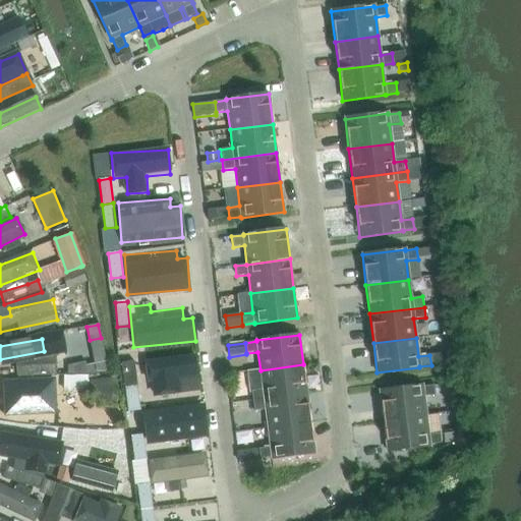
[(181,380),(200,378),(197,355),(145,361),(147,384),(153,383),(155,397),(183,394),(181,380)]
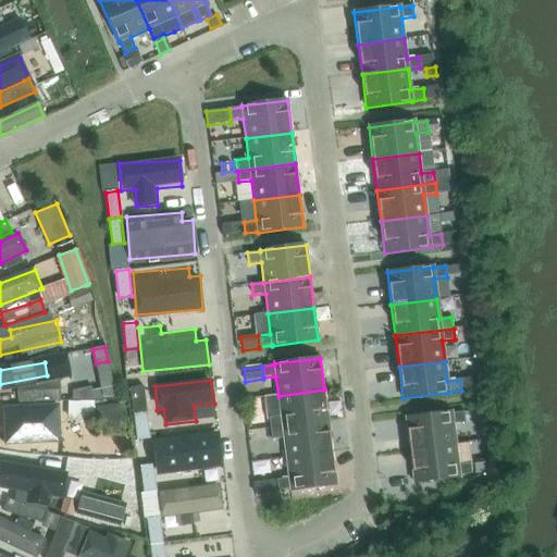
[(145,386),(132,388),(134,410),(147,409),(145,386)]
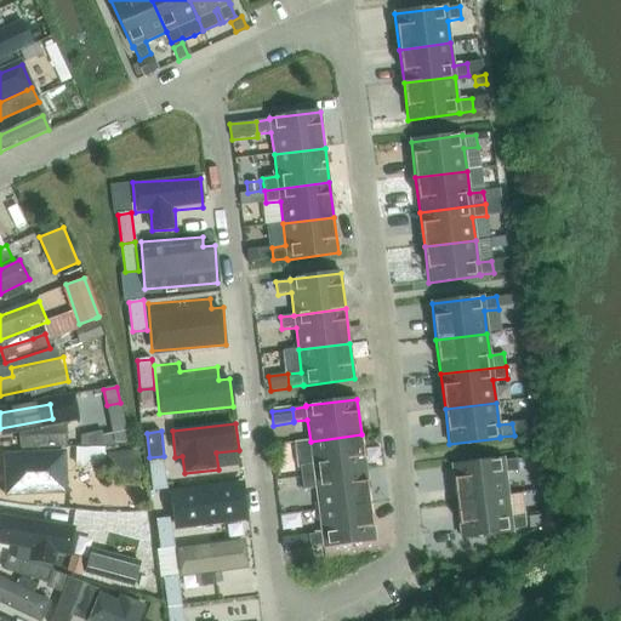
[(102,436),(101,432),(81,437),(81,446),(114,444),(129,442),(126,432),(102,436)]
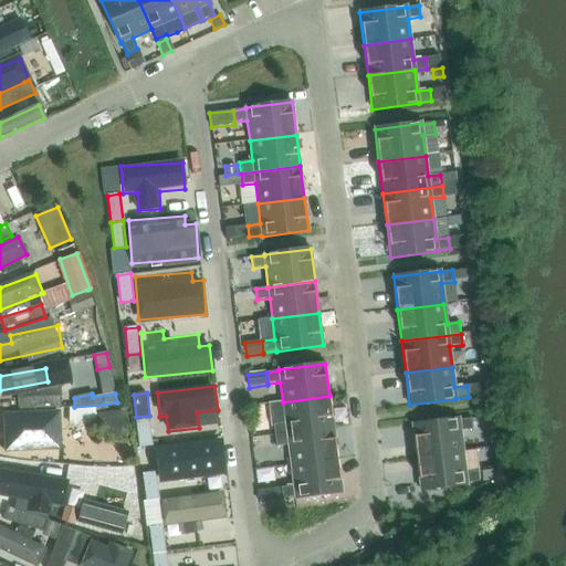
[(61,408),(61,395),(18,397),(18,411),(61,408)]
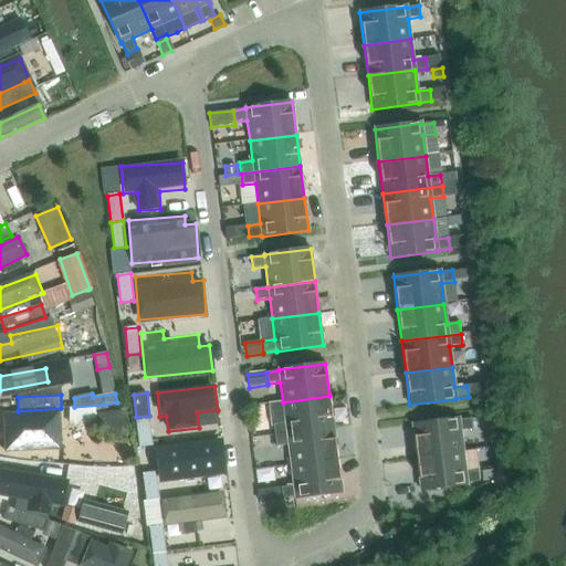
[(283,402),(285,422),(272,425),(274,436),(333,428),(329,396),(283,402)]
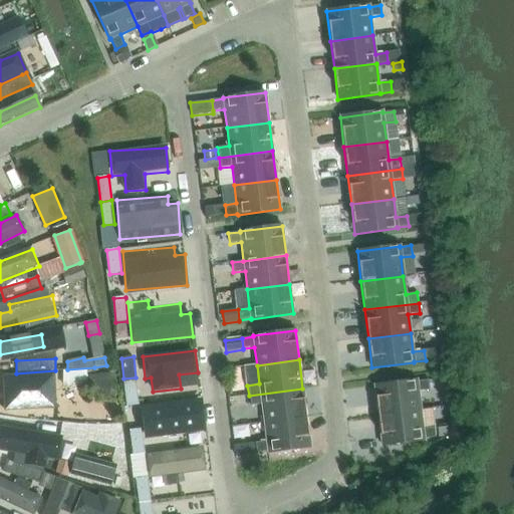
[(86,386),(86,371),(63,371),(63,386),(86,386)]
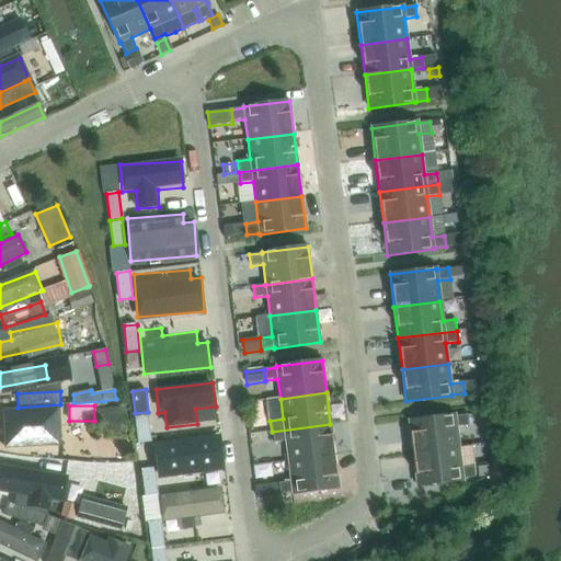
[(0,420),(0,442),(68,446),(69,425),(57,424),(58,413),(33,411),(33,423),(0,420)]
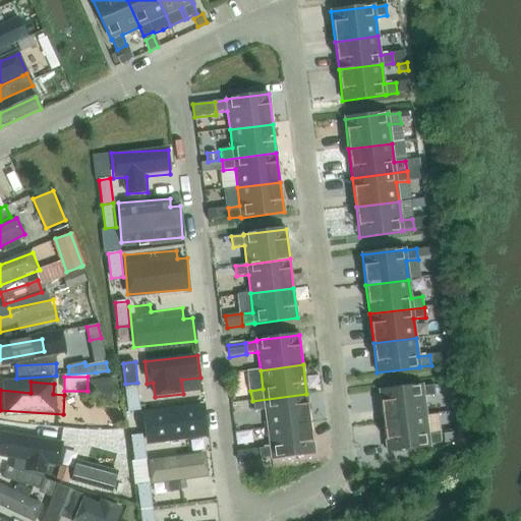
[(423,397),(436,396),(433,385),(422,387),(422,386),(380,391),(383,421),(425,415),(423,397)]
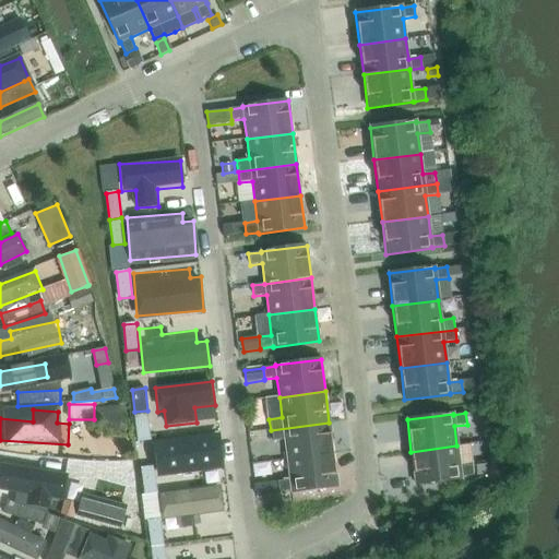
[(151,440),(147,414),(134,415),(138,442),(151,440)]
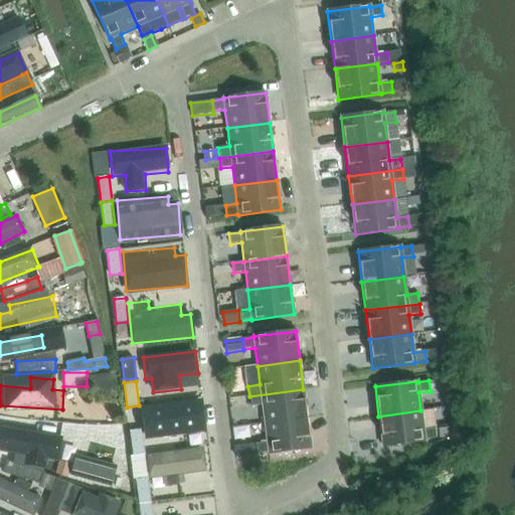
[(262,405),(265,423),(307,418),(303,389),(249,396),(249,397),(250,406),(262,405)]
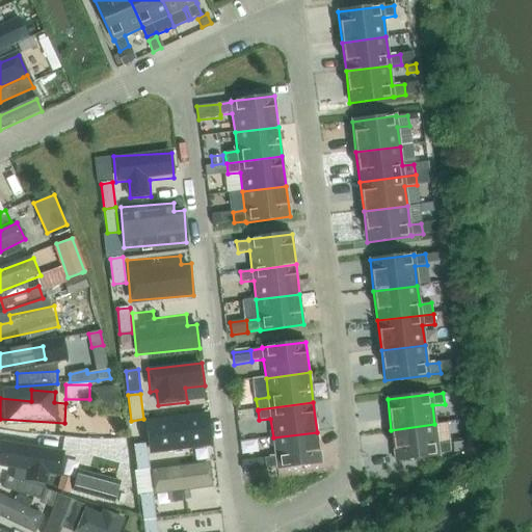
[(148,422),(151,456),(212,450),(208,416),(148,422)]
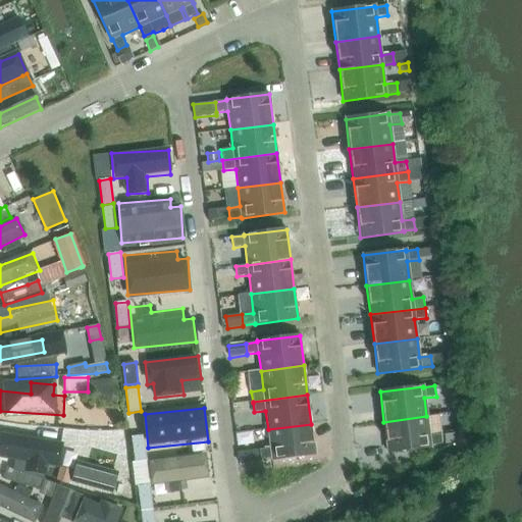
[(429,435),(426,416),(383,422),(387,452),(430,447),(430,446),(441,445),(440,433),(429,435)]
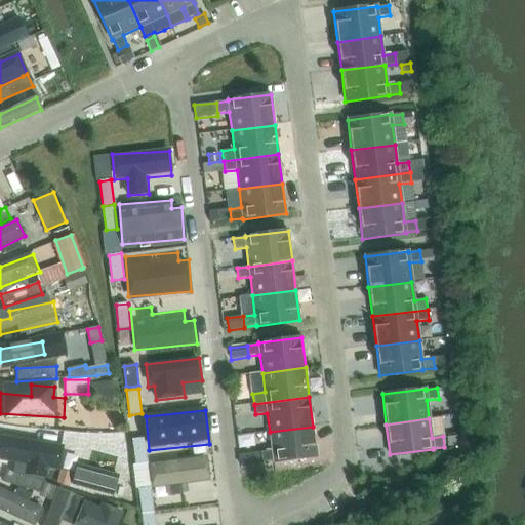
[(273,461),(274,461),(317,456),(313,427),(270,432),(272,450),(260,452),(261,462),(273,461)]
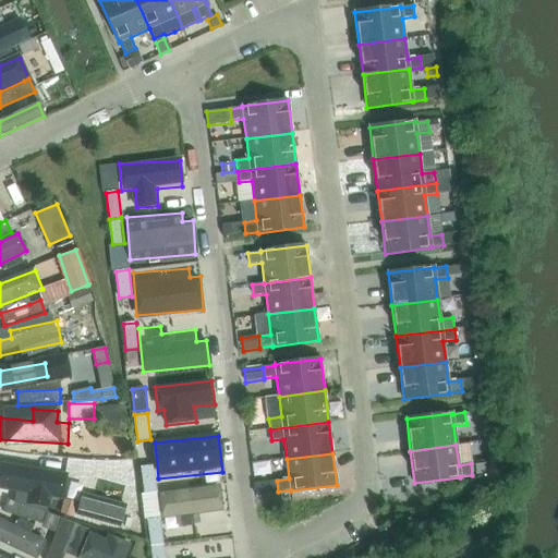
[(0,464),(0,492),(32,495),(31,505),(50,507),(51,497),(65,498),(69,471),(0,464)]
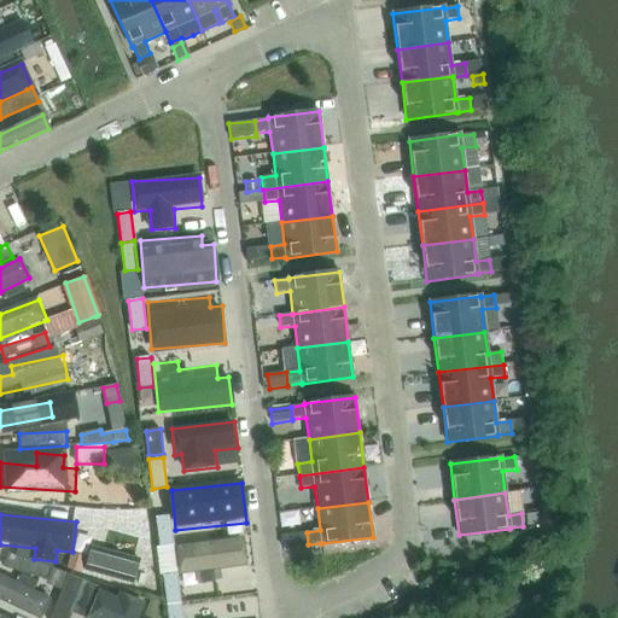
[(538,514),(526,516),(526,526),(538,525),(538,514)]
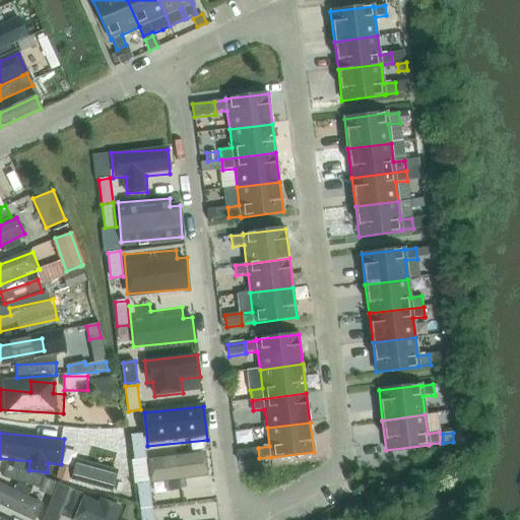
[(146,459),(143,434),(131,436),(134,460),(146,459)]
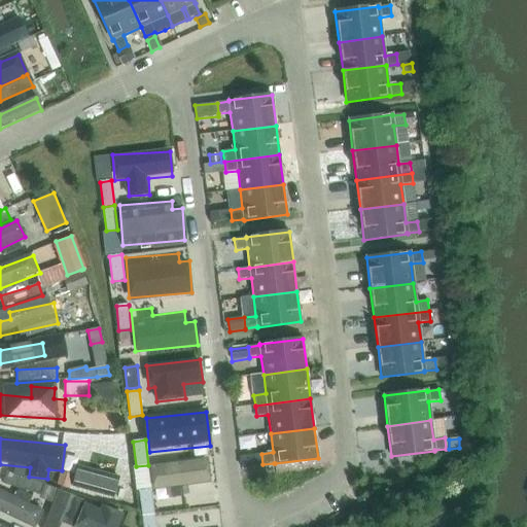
[(156,490),(211,485),(209,460),(153,465),(156,490)]
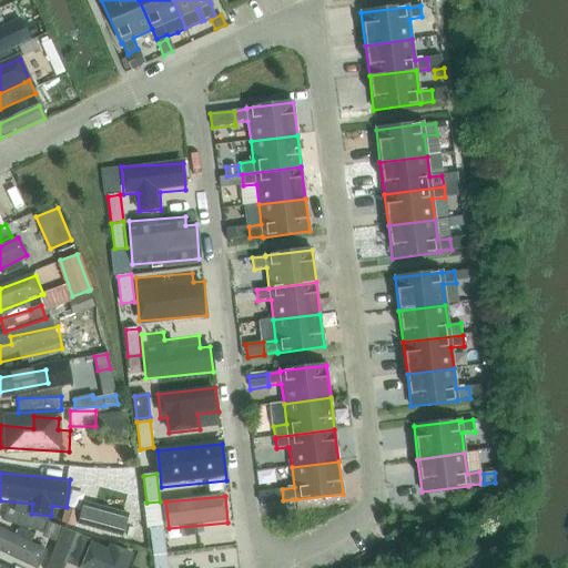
[(150,529),(163,528),(160,501),(146,503),(143,503),(146,530),(150,529)]
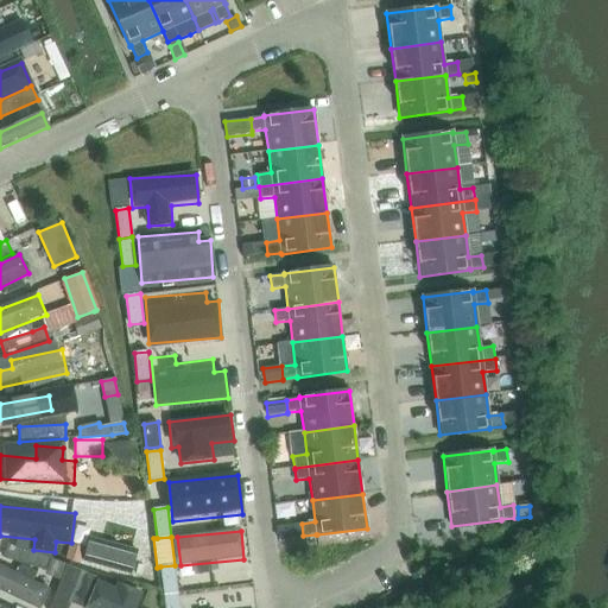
[(88,538),(82,561),(130,574),(135,551),(88,538)]
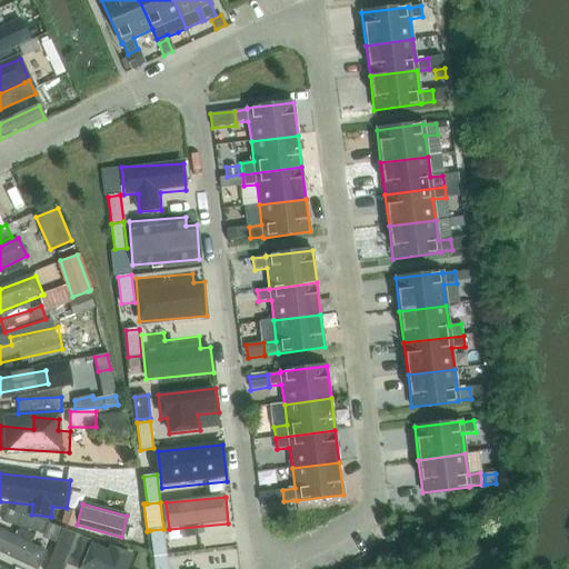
[(47,521),(13,511),(7,509),(2,522),(45,535),(48,521),(47,521)]
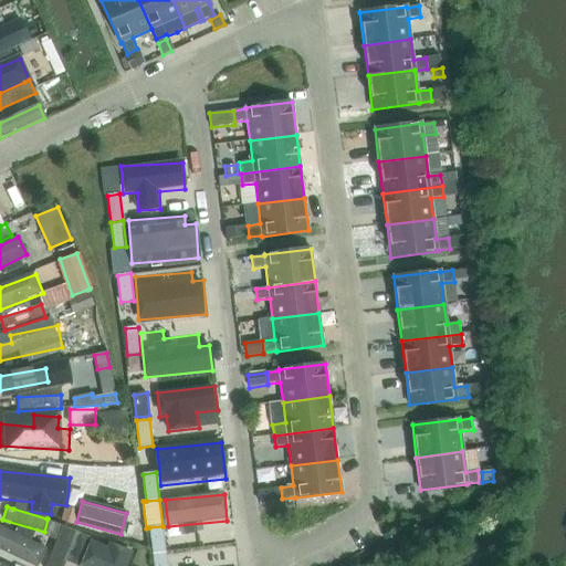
[(77,511),(67,507),(67,509),(63,521),(74,524),(77,511)]
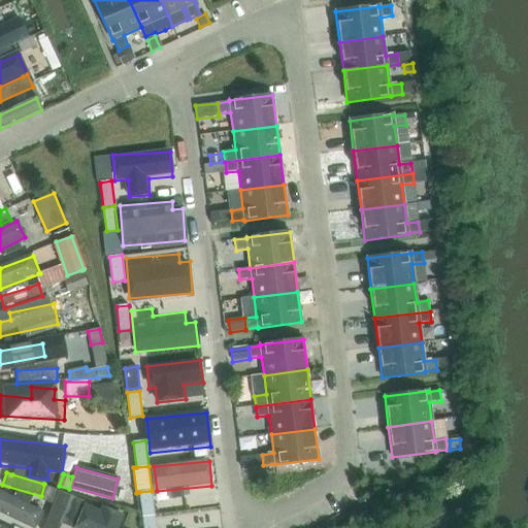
[(0,491),(0,514),(31,527),(118,527),(124,515),(59,492),(50,514),(0,491)]
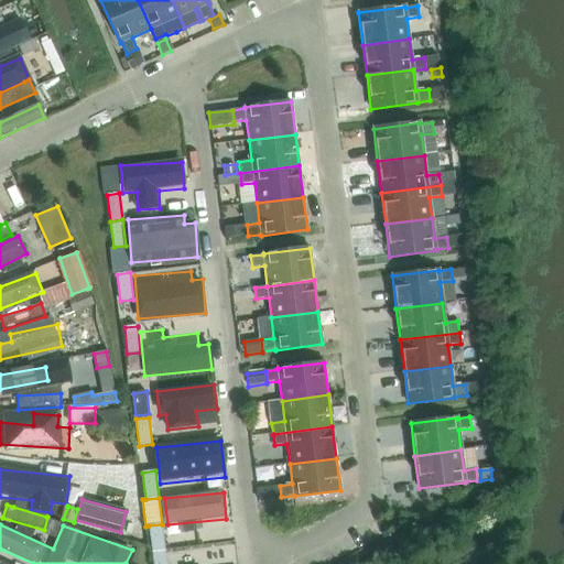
[(165,550),(162,524),(149,525),(152,552),(165,550)]
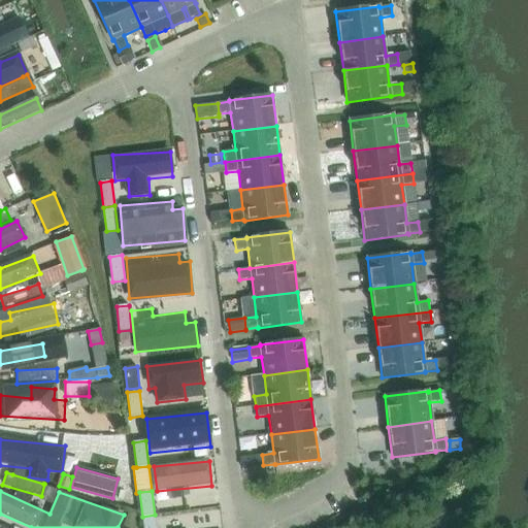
[(143,527),(156,527),(155,515),(142,517),(143,527)]
